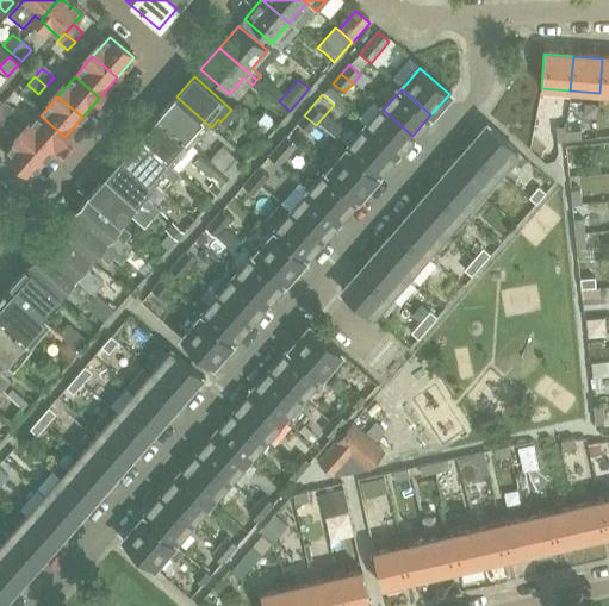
[(176,97),(157,118),(187,144),(205,124),(210,129),(211,127),(176,97)]
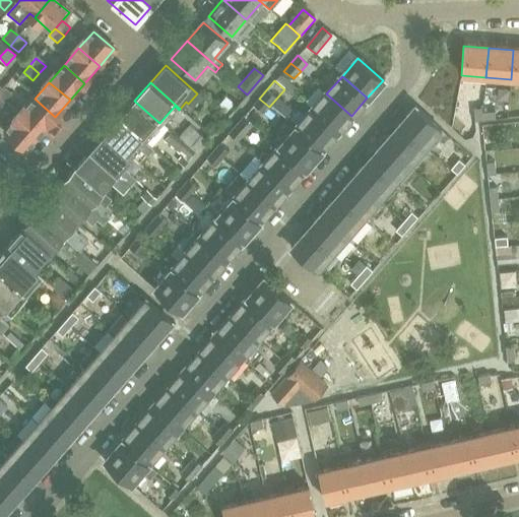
[(2,87),(0,89),(0,99),(5,104),(12,95),(2,87)]
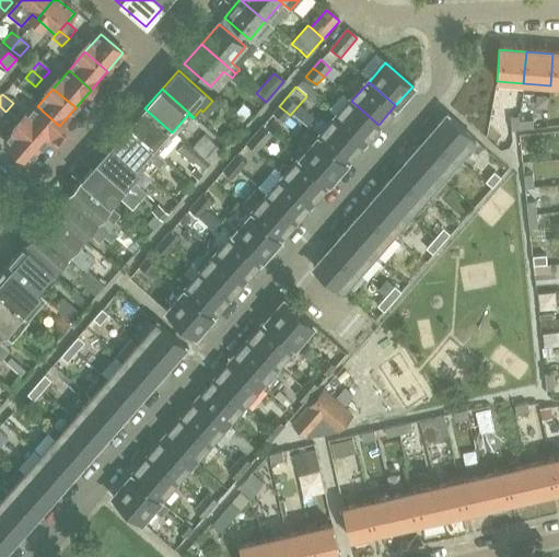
[(351,101),(335,120),(362,143),(379,125),(351,101)]
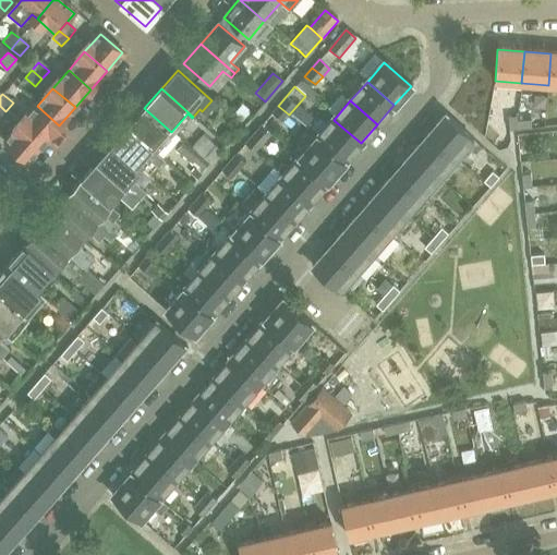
[(37,106),(21,124),(44,144),(59,125),(37,106)]
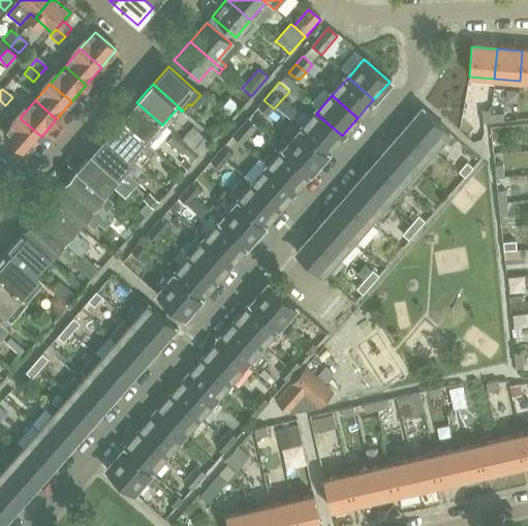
[(274,109),(264,100),(257,107),(267,116),(274,109)]
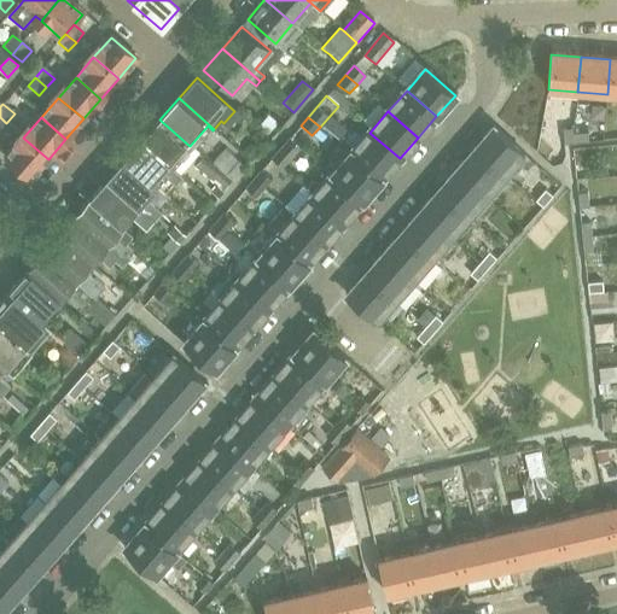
[(159,120),(141,141),(180,175),(199,155),(190,146),(159,120)]
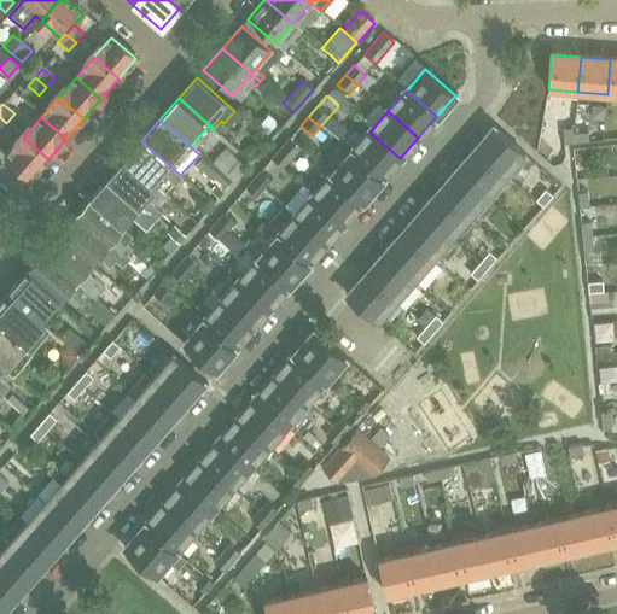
[(493,128),(473,150),(505,176),(523,155),(493,128)]
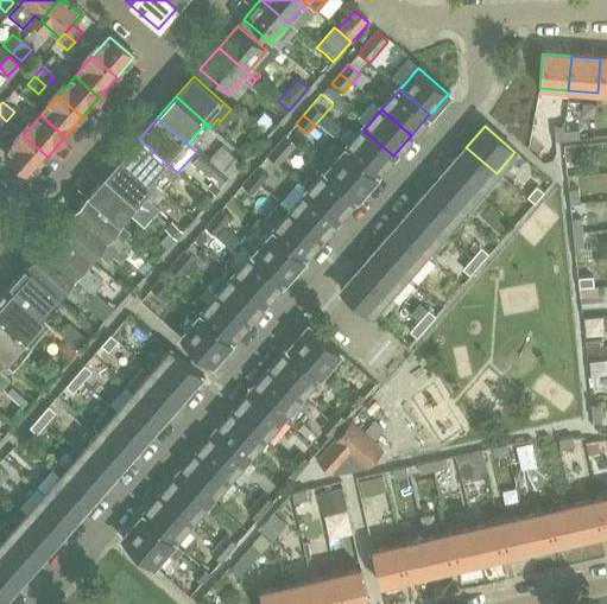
[(606,150),(606,146),(602,126),(579,132),(585,156),(606,150)]
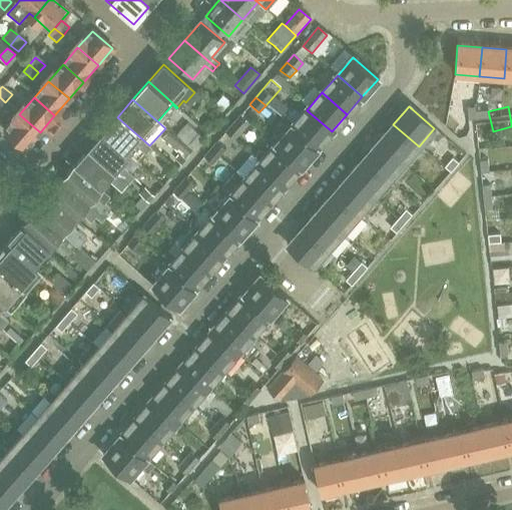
[(475,119),(475,112),(474,108),(466,108),(467,120),(475,119)]
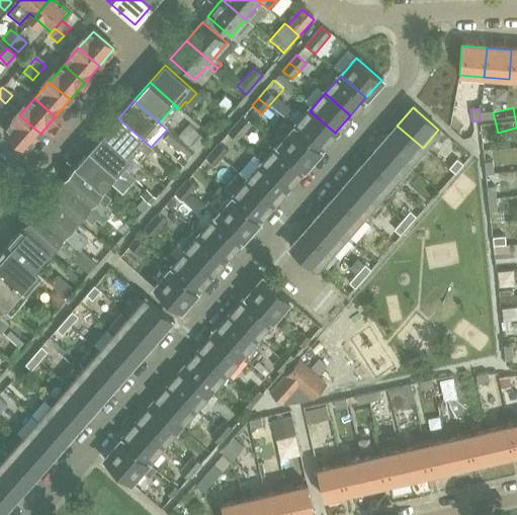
[(310,111),(294,129),(294,130),(319,151),(335,133),(310,111)]
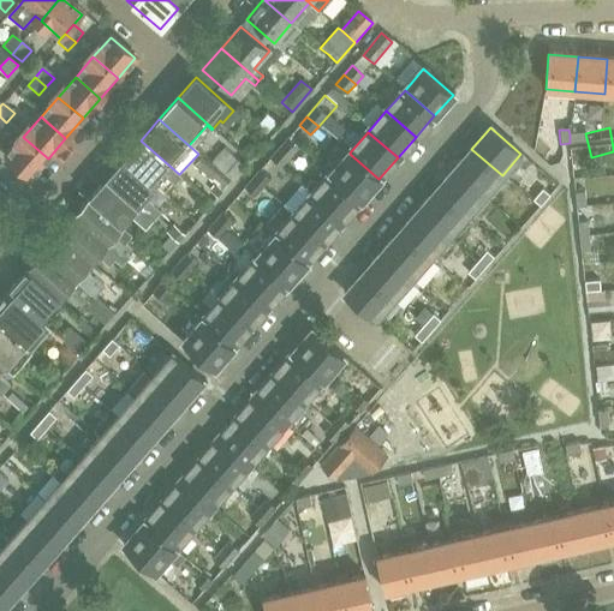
[(584,133),(570,135),(570,143),(585,142),(584,133)]
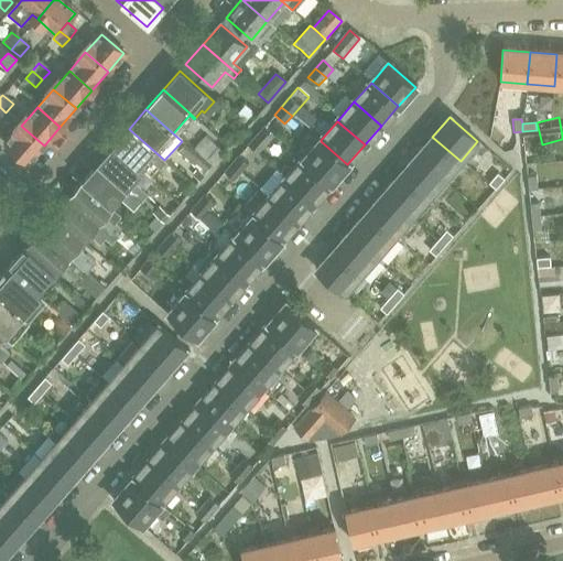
[(257,155),(275,135),(266,125),(247,146),(257,155)]
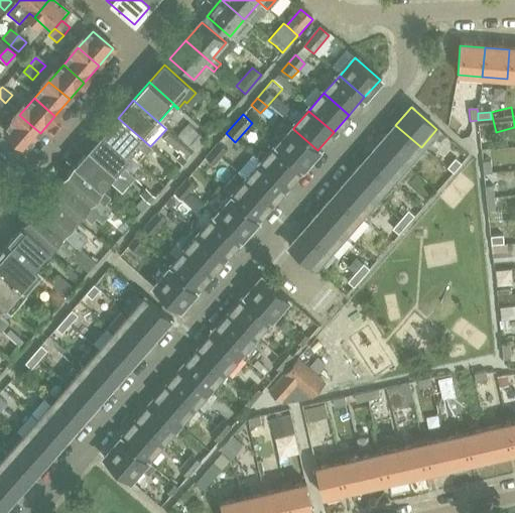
[(40,133),(19,115),(5,132),(25,149),(40,133)]
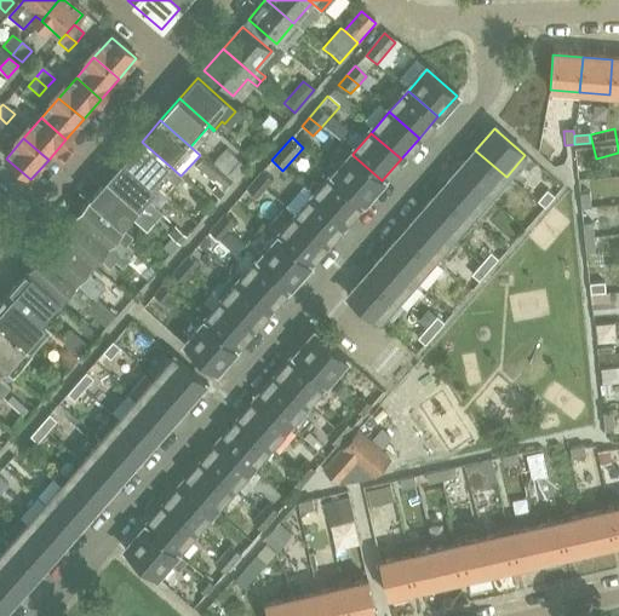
[(142,142),(124,162),(154,188),(165,176),(176,185),(183,177),(181,176),(142,142)]
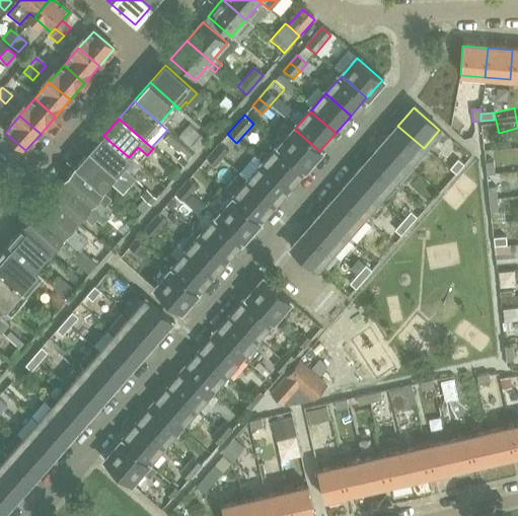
[(204,129),(210,135),(217,128),(210,122),(204,129)]
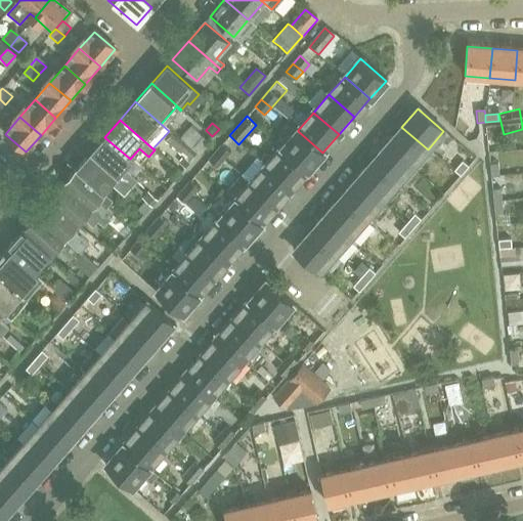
[(281,148),(307,171),(322,153),(298,131),(298,130),(288,123),(272,140),(281,148)]
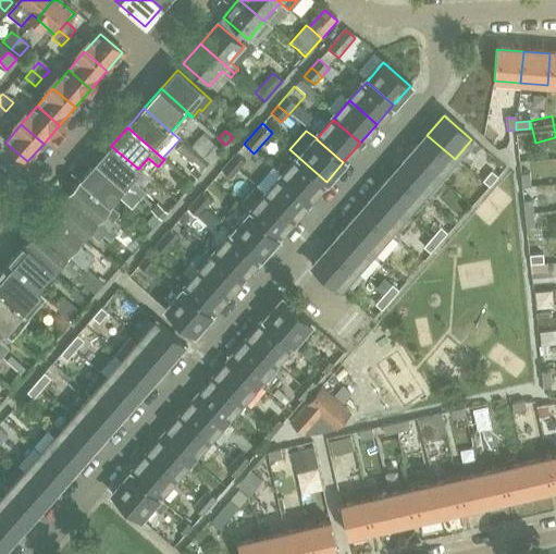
[(202,134),(190,148),(209,163),(221,150),(202,134)]
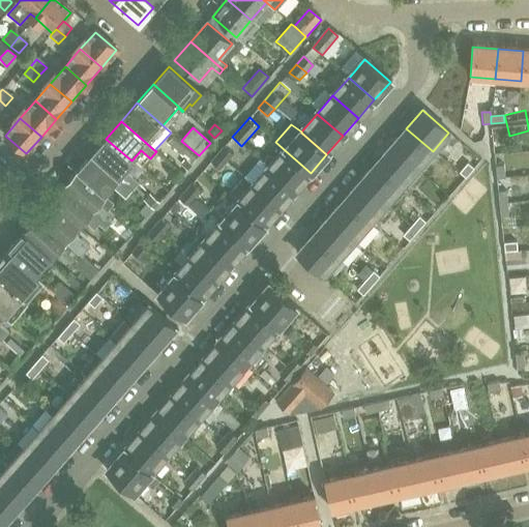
[(406,128),(390,146),(417,169),(433,151),(406,128)]
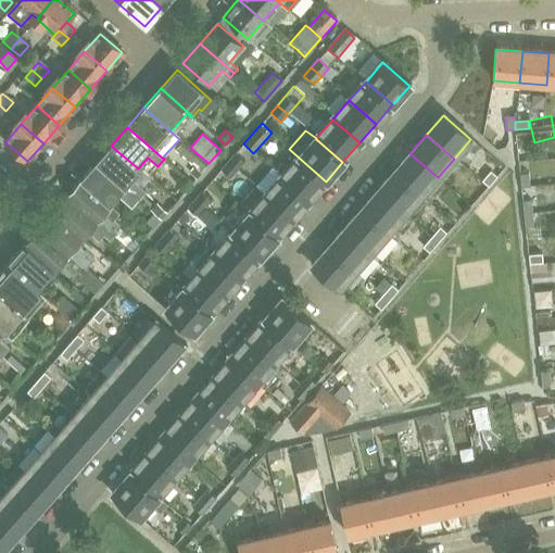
[(209,163),(190,148),(183,140),(175,150),(201,173),(209,163)]
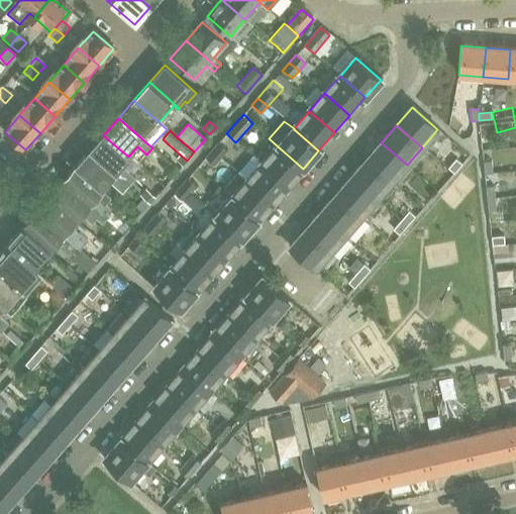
[(103,135),(89,151),(128,186),(134,178),(121,166),(128,157),(103,135)]
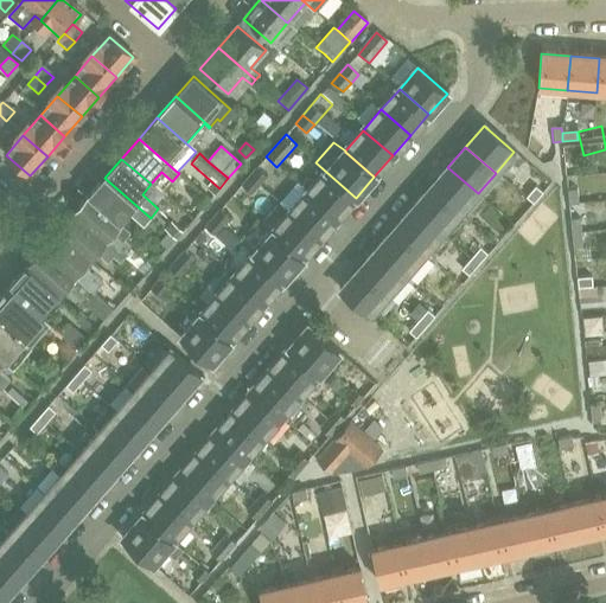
[(447,167),(429,187),(459,213),(478,193),(447,167)]
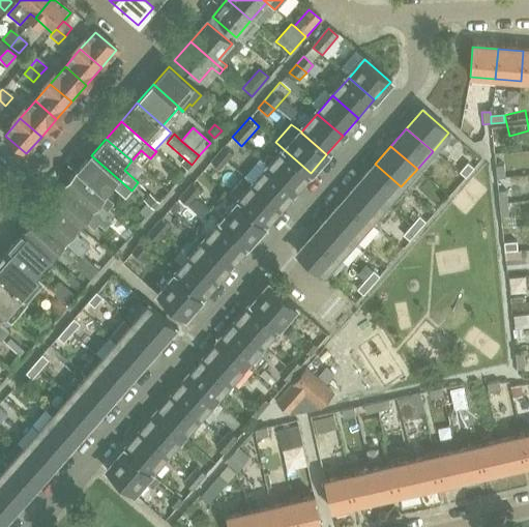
[(223,147),(216,155),(227,164),(233,155),(223,147)]
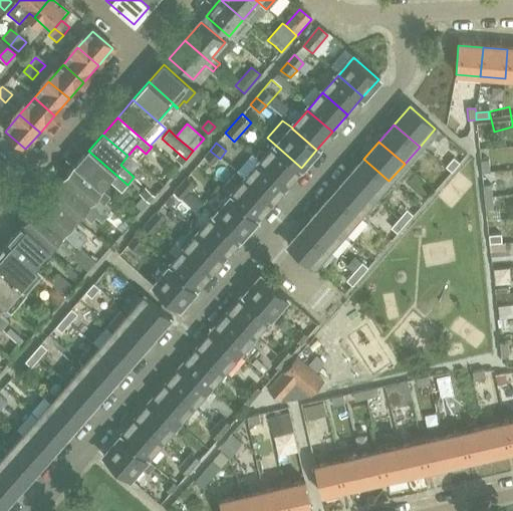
[(276,146),(261,164),(286,185),(301,168),(276,146)]
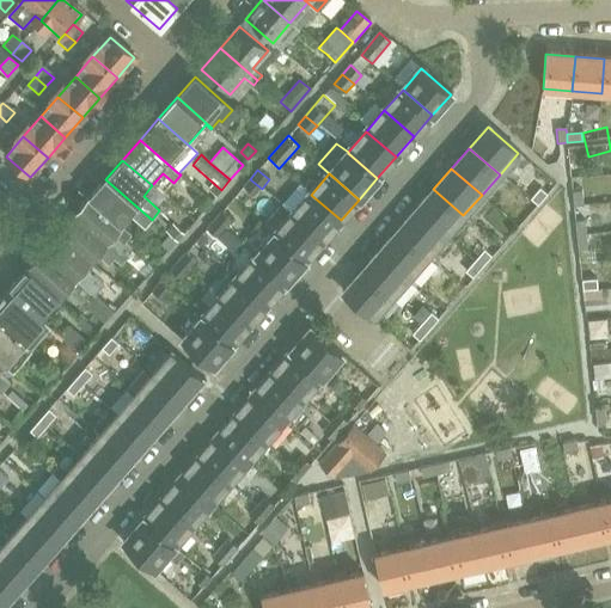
[(105,179),(90,197),(120,223),(128,214),(144,228),(152,220),(105,179)]
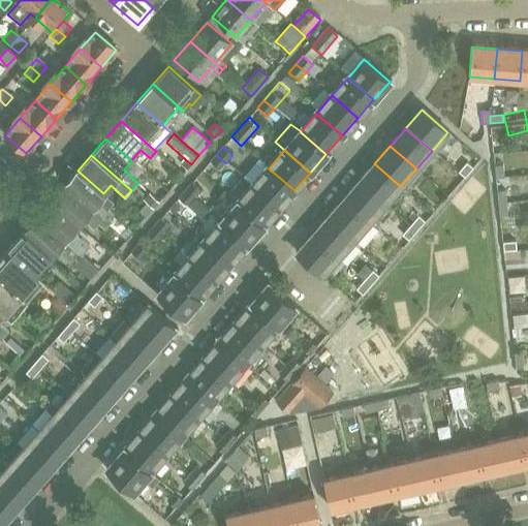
[(226,163),(216,155),(210,162),(219,171),(226,163)]
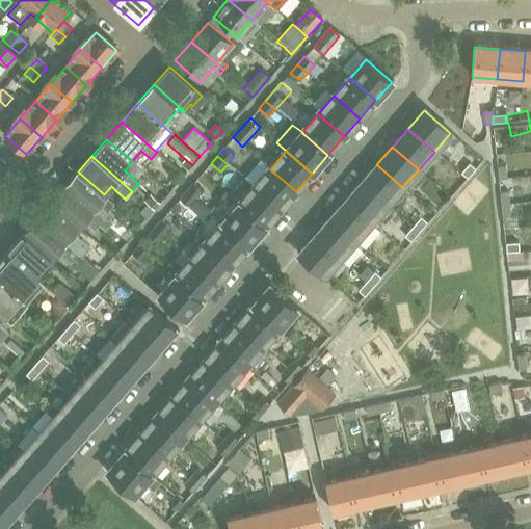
[(376,164),(361,183),(387,206),(402,187),(376,164)]
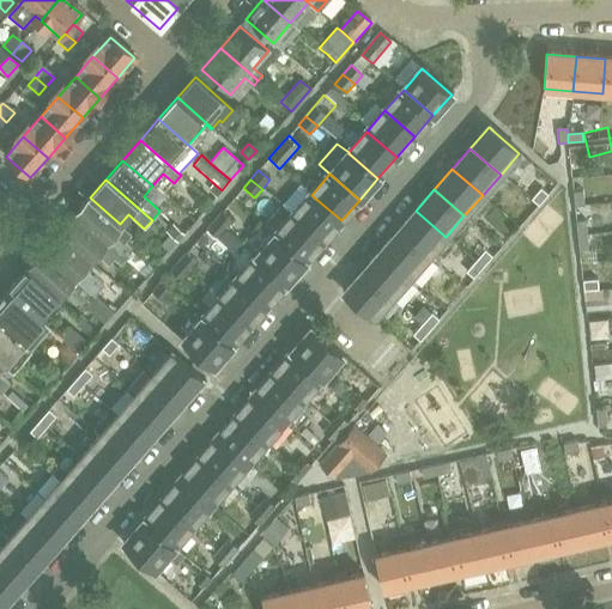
[(531,201),(538,208),(547,196),(540,189),(531,201)]
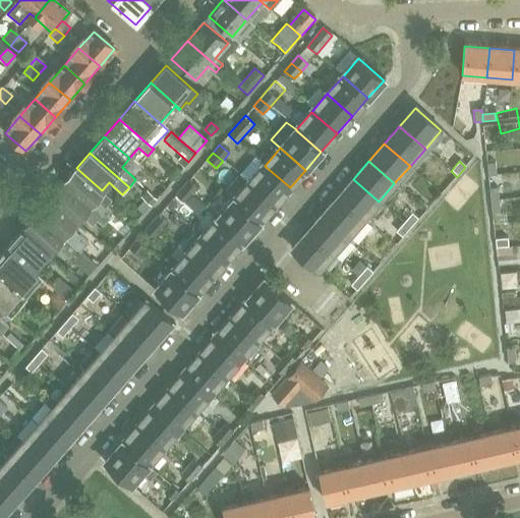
[(166,170),(174,177),(179,171),(171,164),(166,170)]
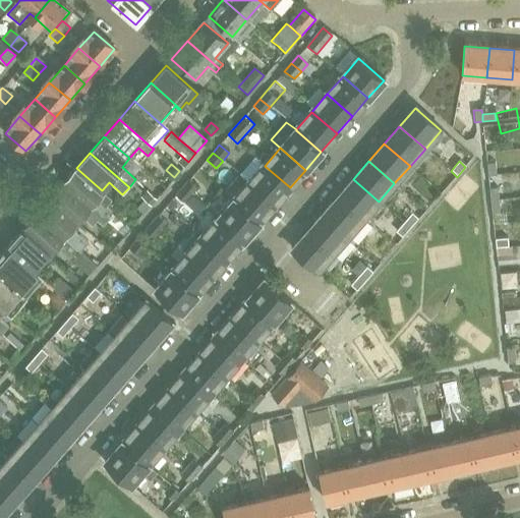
[(495,164),(486,164),(487,176),(496,175),(495,164)]
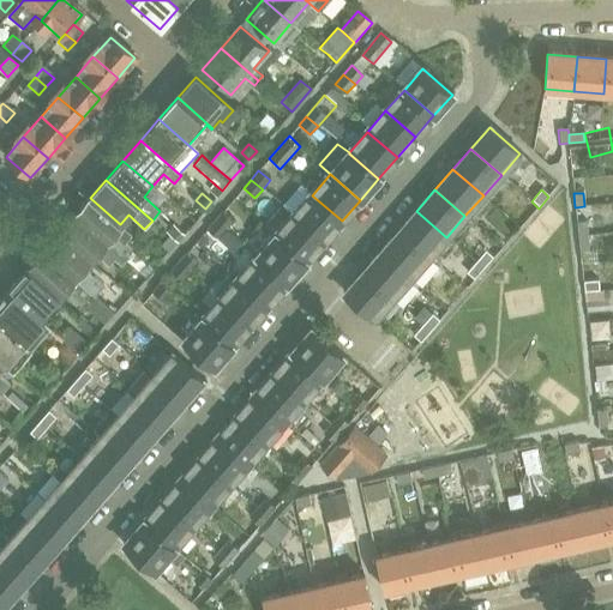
[(312,195),(293,217),(323,242),(342,221),(312,195)]
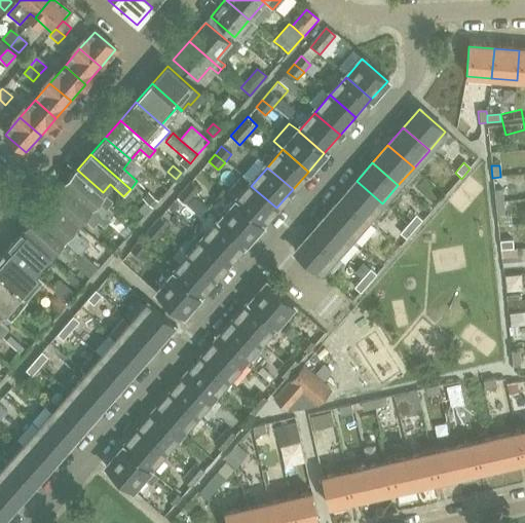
[(77,170),(63,185),(107,224),(111,219),(108,217),(112,213),(107,208),(113,201),(111,200),(105,195),(102,193),(103,192),(77,170)]
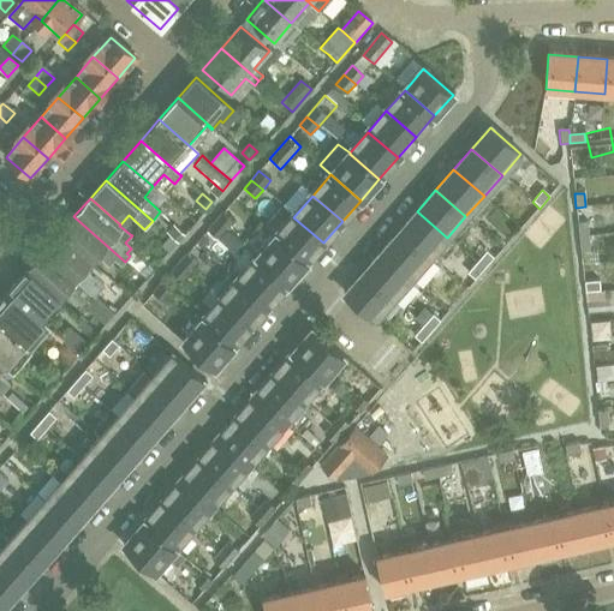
[(417,211),(399,232),(429,258),(447,238),(417,211)]
